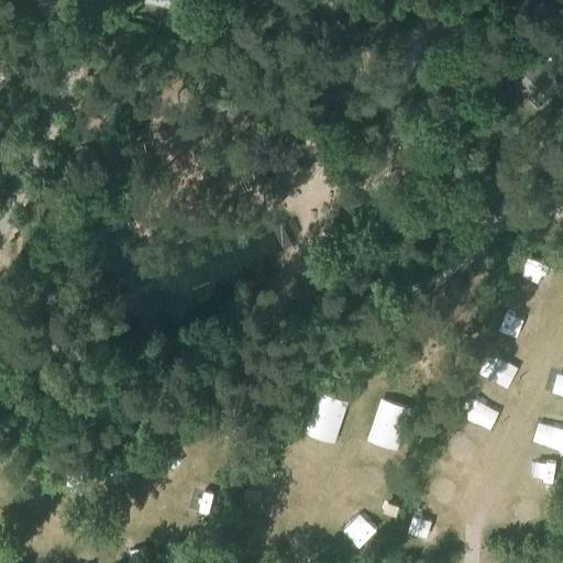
[(143,0),(143,2),(190,11),(191,0),(143,0)]
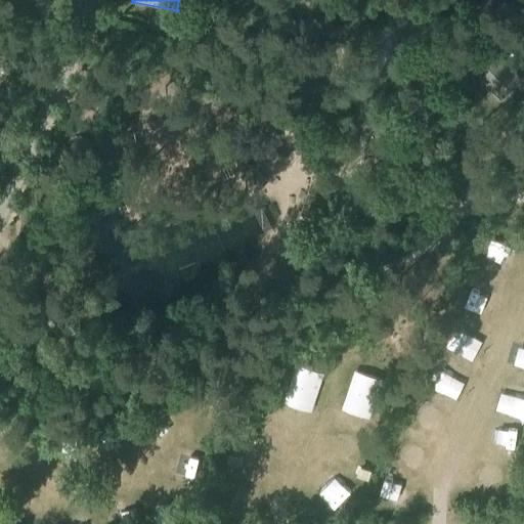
[(197,20),(180,25),(182,33),(198,29),(197,20)]
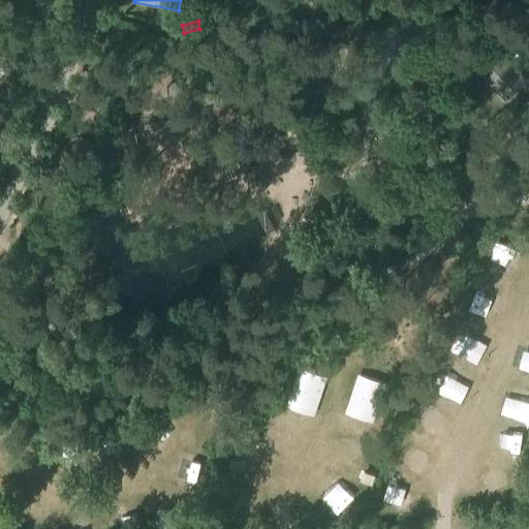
[(525,80),(496,50),(474,71),(505,99),(525,80)]
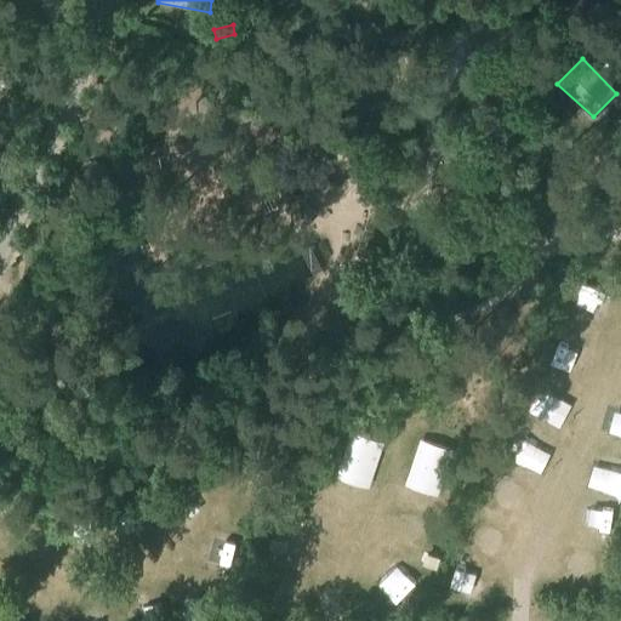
[(32,77),(24,93),(39,100),(46,84),(32,77)]
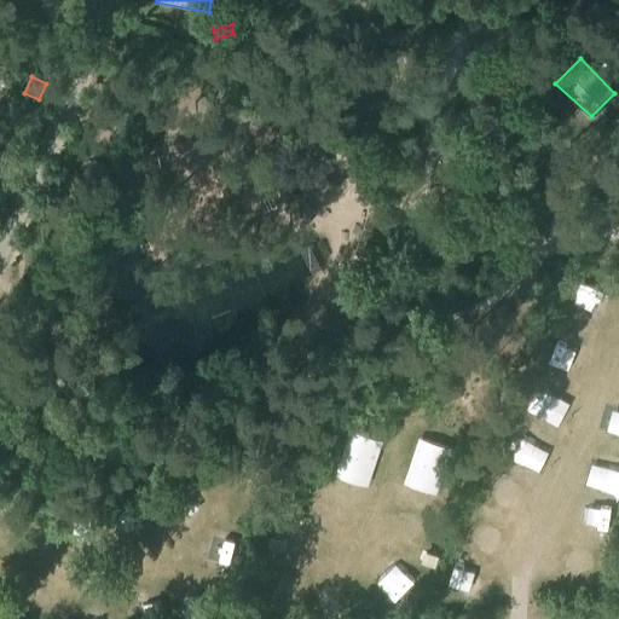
[(305,201),(294,210),(305,223),(316,214),(305,201)]
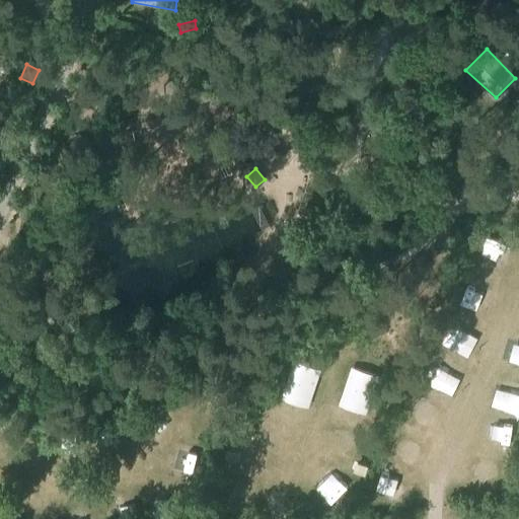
[(227,450),(225,458),(234,461),(237,453),(227,450)]
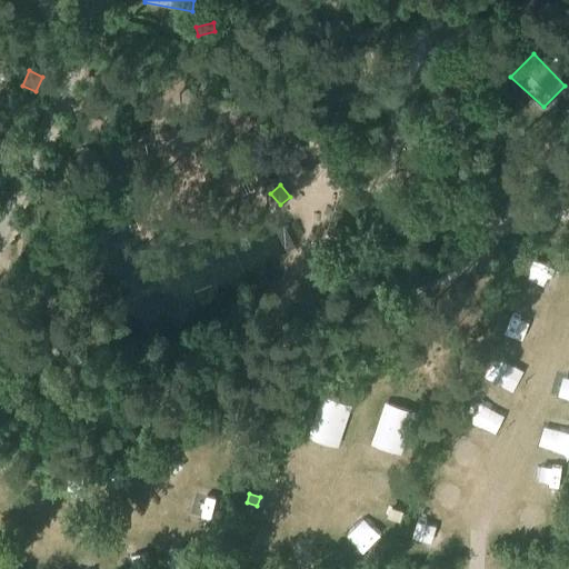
[(392,509),(389,519),(399,523),(403,512),(392,509)]
